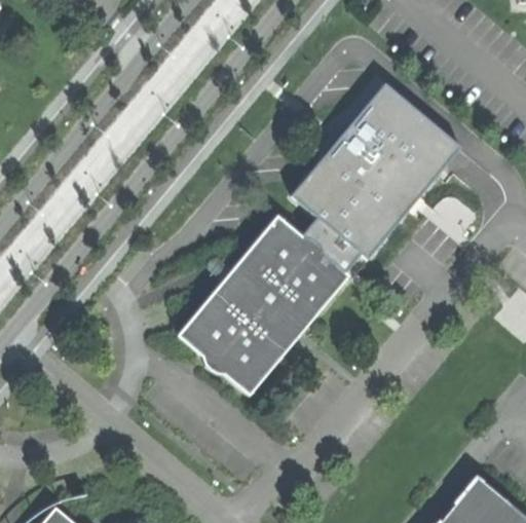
[(386,82),(291,195),(316,216),(361,253),(365,257),(459,144),(386,82)]
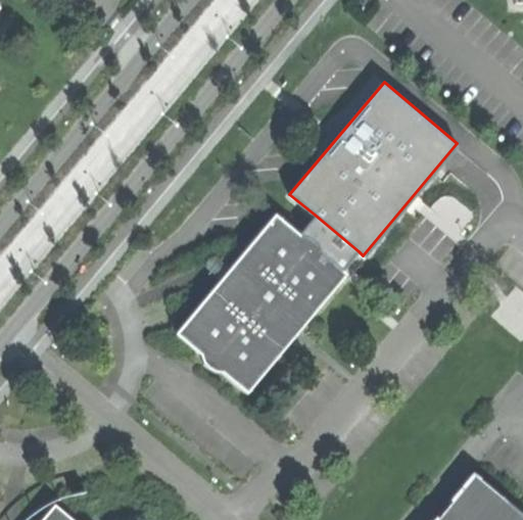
[(226,272),(175,332),(198,351),(199,360),(203,366),(210,371),(221,370),(246,392),(298,330),(347,273),(343,270),(321,251),(319,243),(314,237),(307,234),(300,234),(275,214),(229,268),(226,272)]
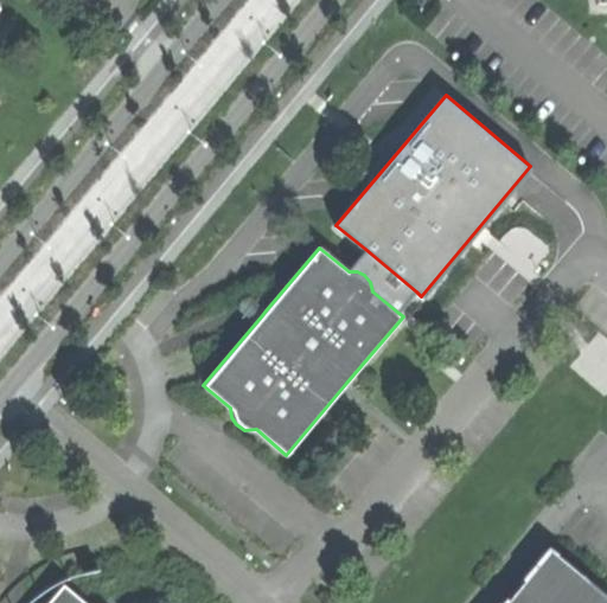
[(398,313),(416,292),(365,249),(349,271),(357,271),(364,275),(370,282),(372,292),(398,313)]
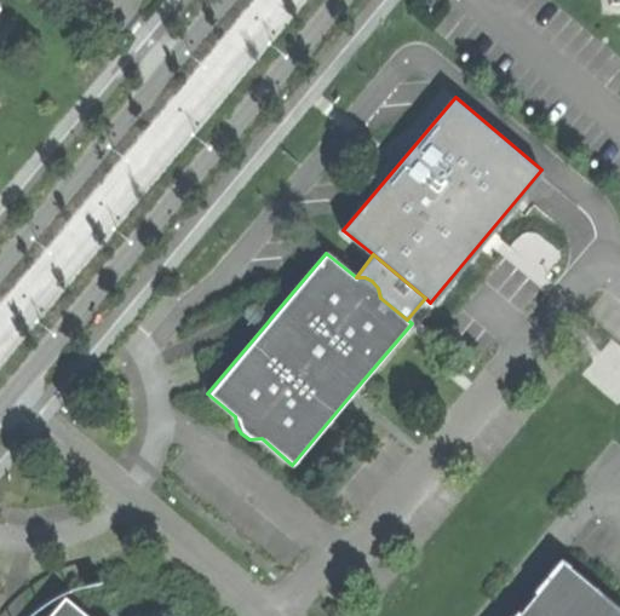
[(619,615),(619,605),(562,558),(512,615),(619,615)]
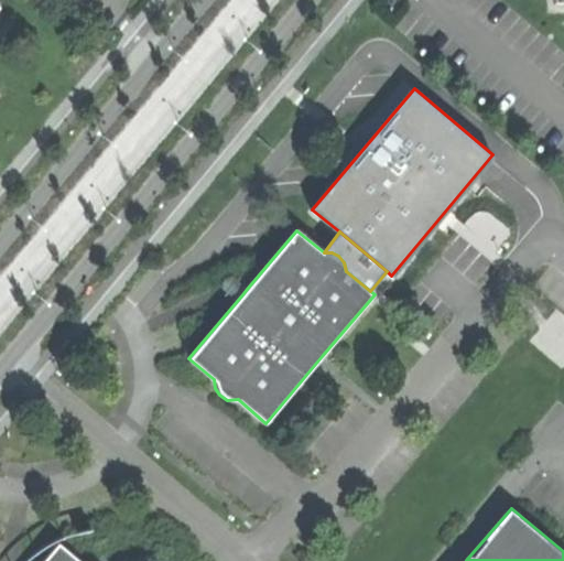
[(83,560),(61,542),(44,560),(83,560)]
